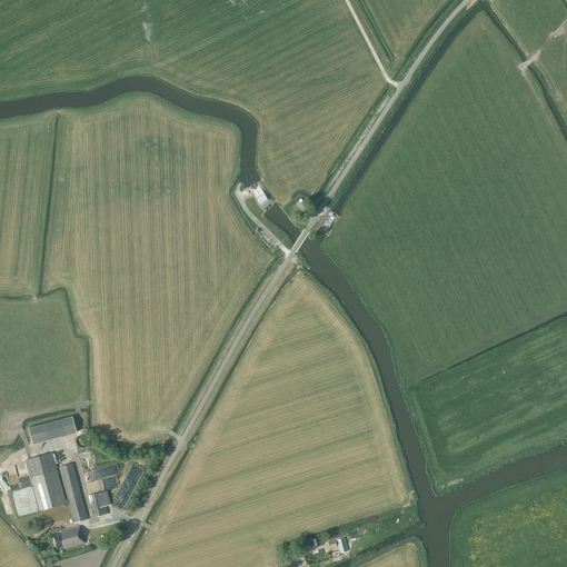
[(269,198),(262,186),(256,190),(262,201),(266,199),(269,198)]
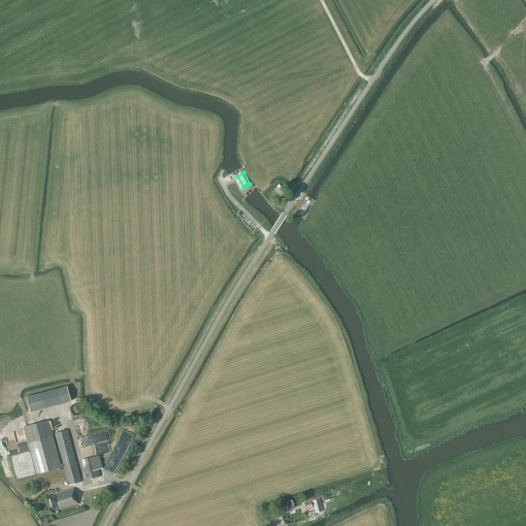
[(32,411),(73,399),(69,384),(28,395),(32,411)]
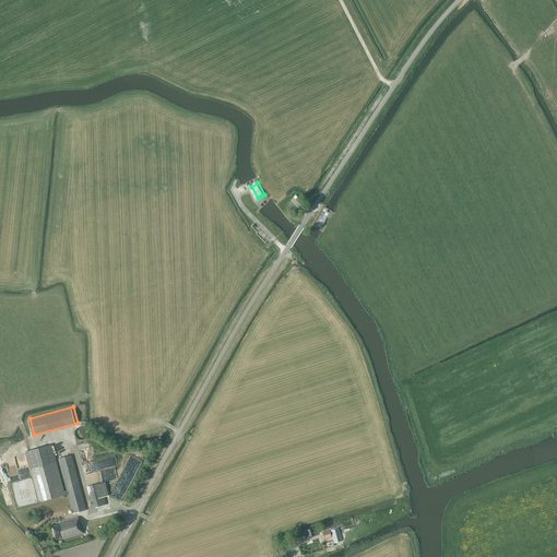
[(67,490),(54,442),(27,450),(40,500),(70,493),(75,512),(89,509),(73,453),(60,457),(69,489),(67,490)]
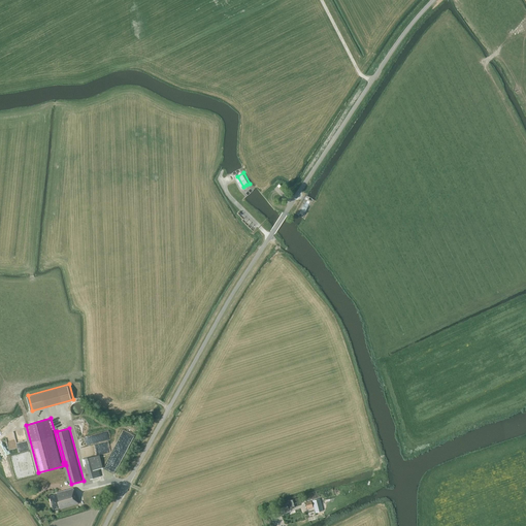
[(125,428),(124,432),(128,434),(128,435),(134,438),(136,433),(125,428)]
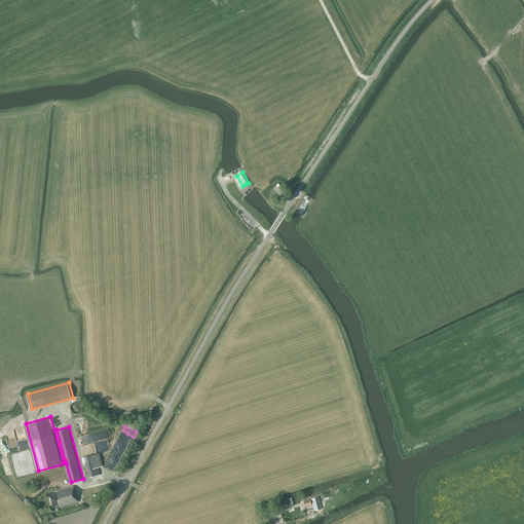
[(91,476),(102,473),(100,465),(105,464),(101,451),(85,455),(91,476)]
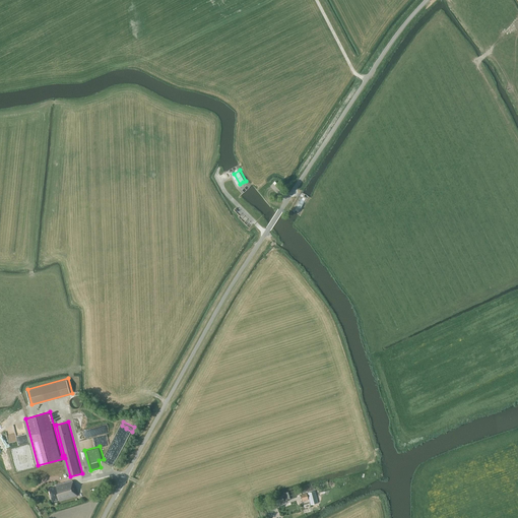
[(75,483),(74,479),(57,484),(58,486),(50,488),(54,501),(60,499),(60,500),(79,495),(76,483),(75,483)]
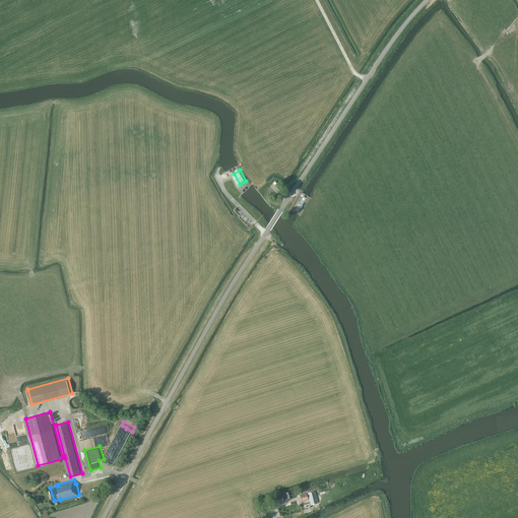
[(277,502),(286,500),(290,499),(289,498),(295,496),(298,494),(297,489),(287,491),(287,493),(278,495),(279,496),(275,497),(277,502)]
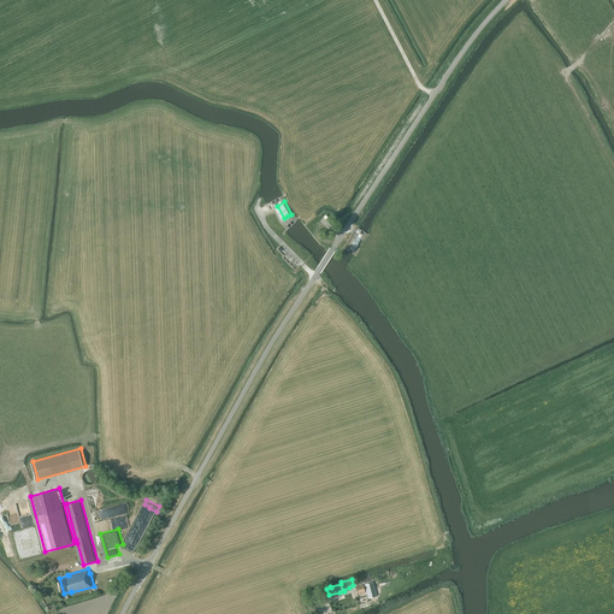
[(376,580),(367,582),(371,596),(378,594),(376,580)]
